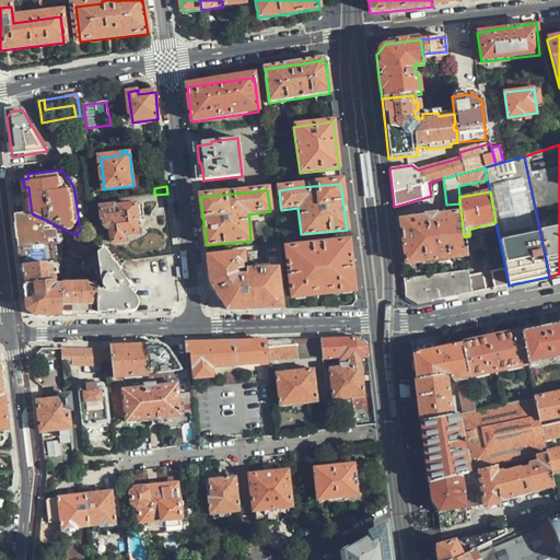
[(139,213),(138,207),(113,209),(113,208),(102,209),(103,219),(104,219),(104,226),(108,230),(111,229),(112,243),(126,241),(125,236),(140,234),(139,220),(140,220),(139,213)]
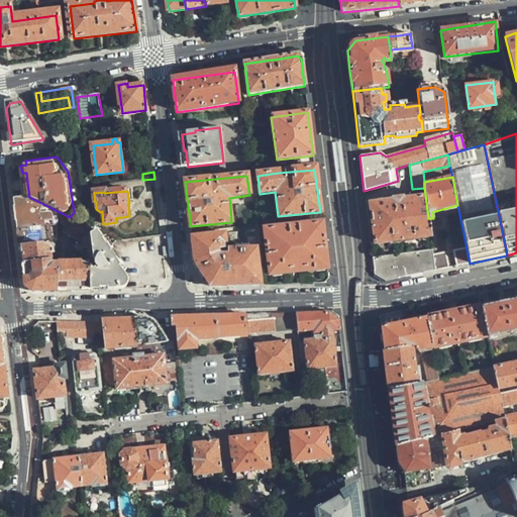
[(430,237),(428,218),(425,194),(404,198),(402,196),(392,198),(392,200),(369,203),(374,243),(430,237)]
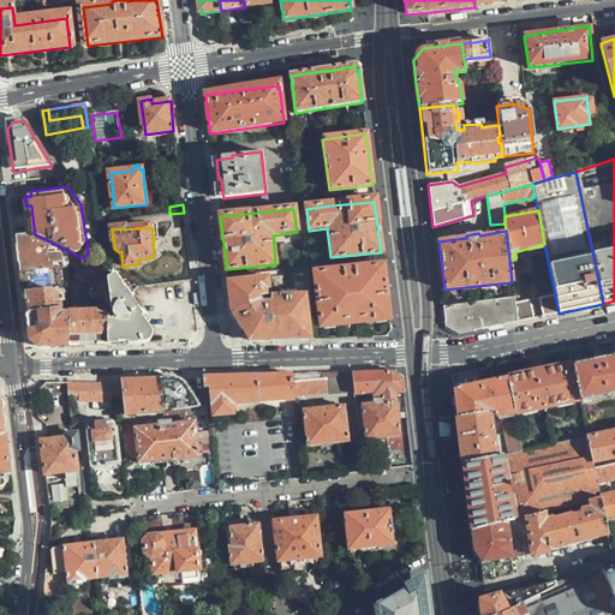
[(35,234),(17,237),(19,255),(22,272),(61,270),(70,269),(70,266),(71,252),(35,234)]
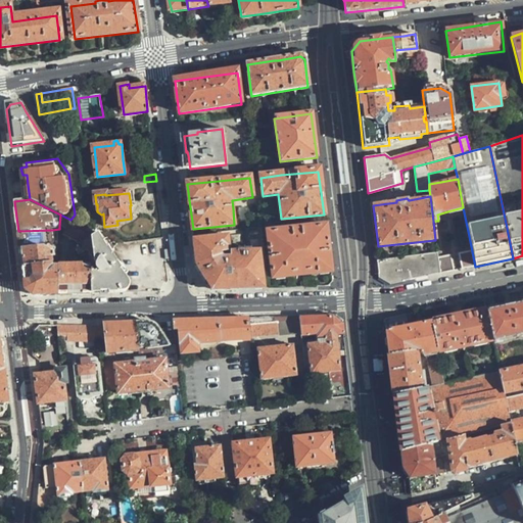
[(92,271),(92,294),(102,293),(123,293),(130,281),(103,239),(102,236),(92,231),(70,220),(60,215),(59,226),(68,230),(66,236),(82,244),(80,246),(85,253),(91,250),(99,263),(98,267),(98,270),(92,271)]
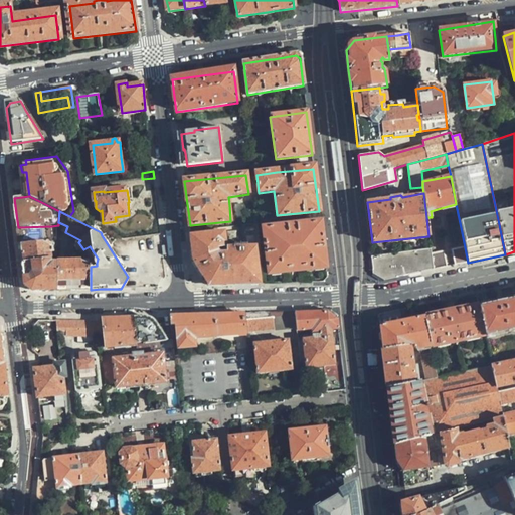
[(323,244),(320,221),(279,226),(265,227),(271,275),(293,272),(326,268),(323,244)]
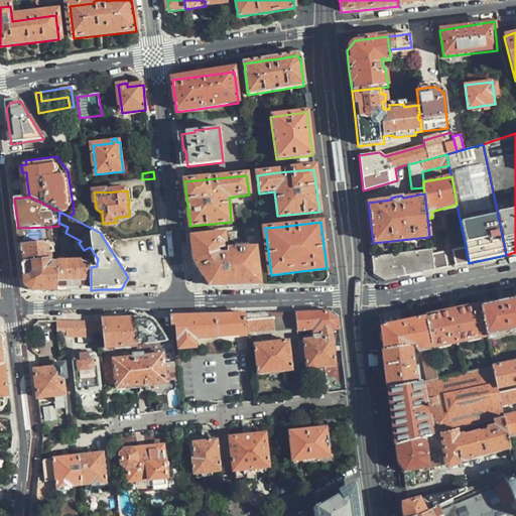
[(51,227),(18,228),(18,232),(20,245),(52,243),(51,227)]
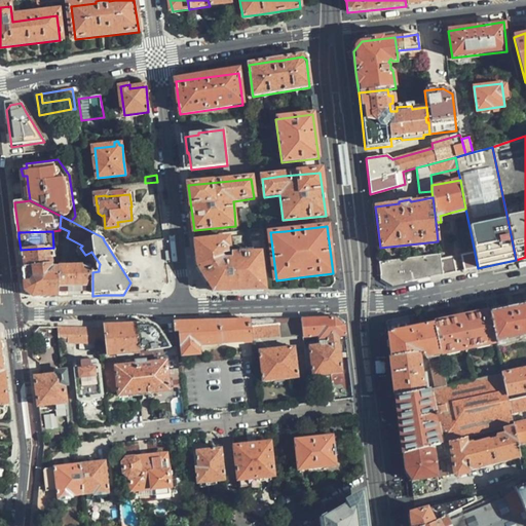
[(229,291),(265,290),(264,284),(258,234),(236,236),(195,241),(198,266),(213,291),(229,291)]
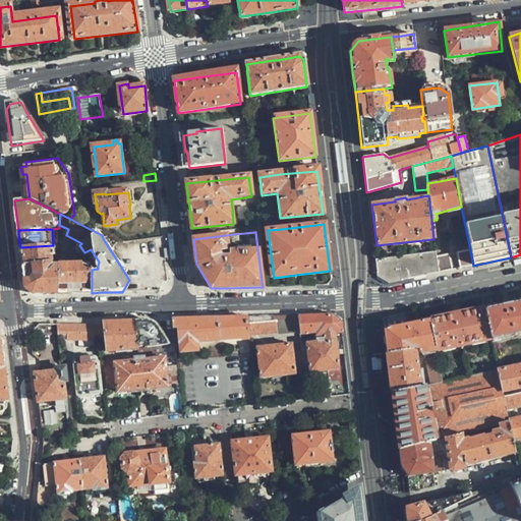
[(53,245),(20,247),(20,251),(22,266),(51,264),(52,264),(52,256),(54,255),(53,245)]
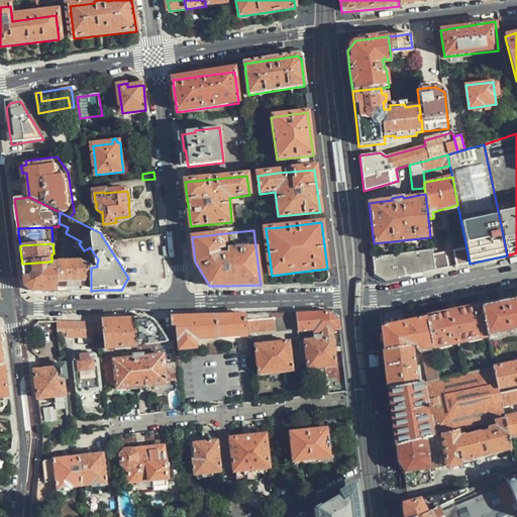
[(431,248),(372,257),(374,274),(386,281),(402,277),(434,271),(432,254),(431,248)]
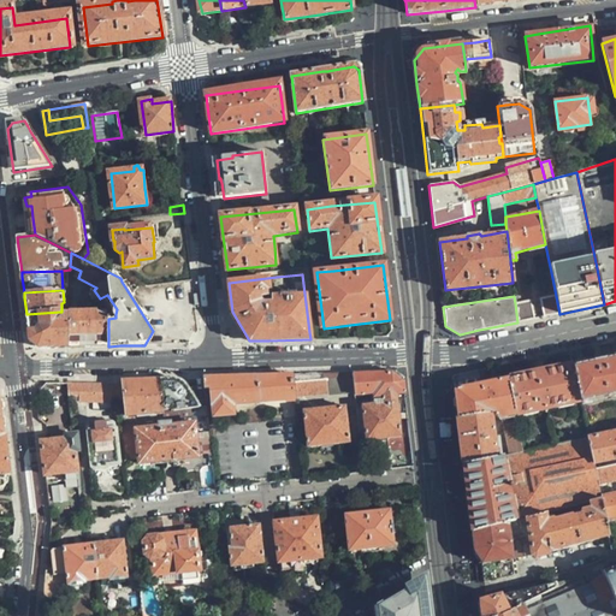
[(540,298),(543,317),(560,314),(556,296),(540,298)]
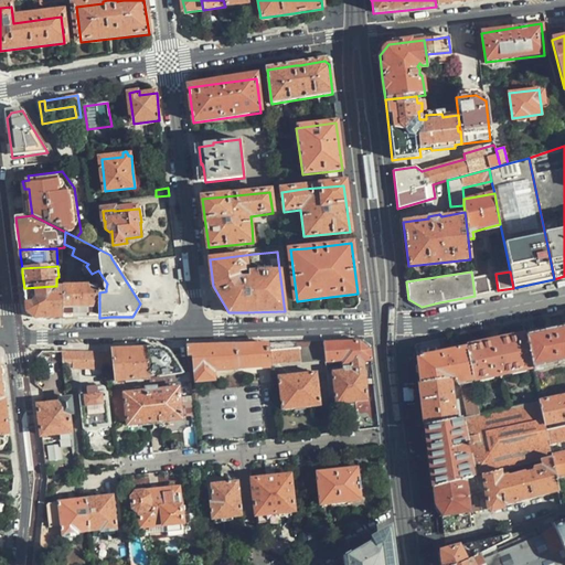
[(472,278),(475,296),(490,292),(487,275),(472,278)]
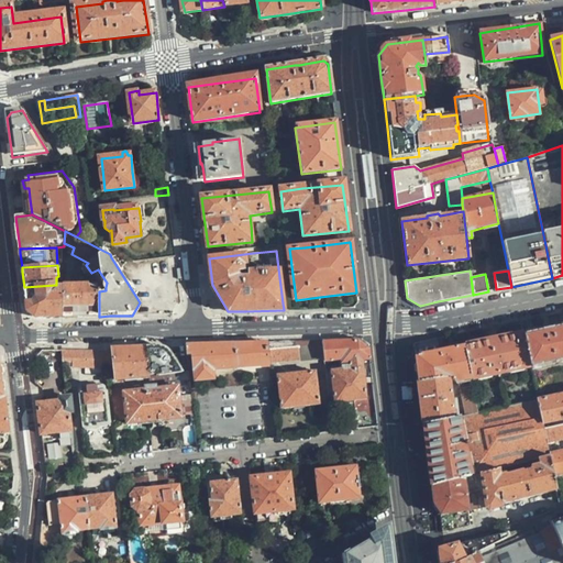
[(55,285),(24,287),(25,300),(26,309),(37,318),(63,318),(63,288),(56,289),(55,285)]
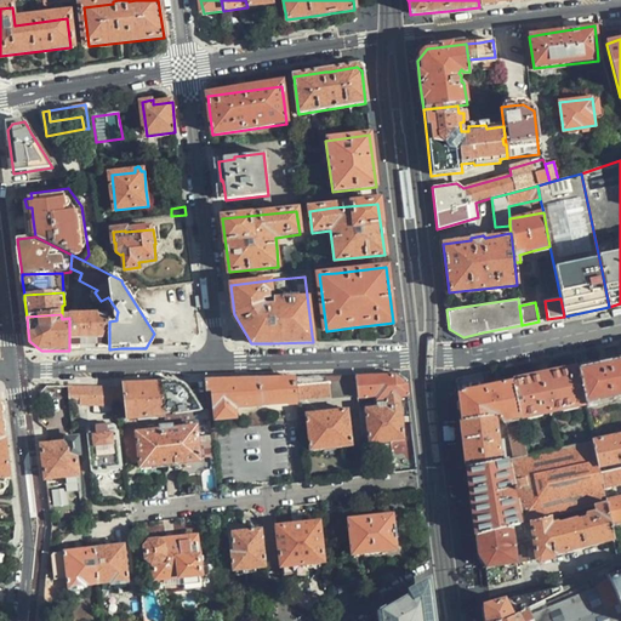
[(69,318),(69,351),(89,349),(109,349),(109,322),(109,317),(69,318)]
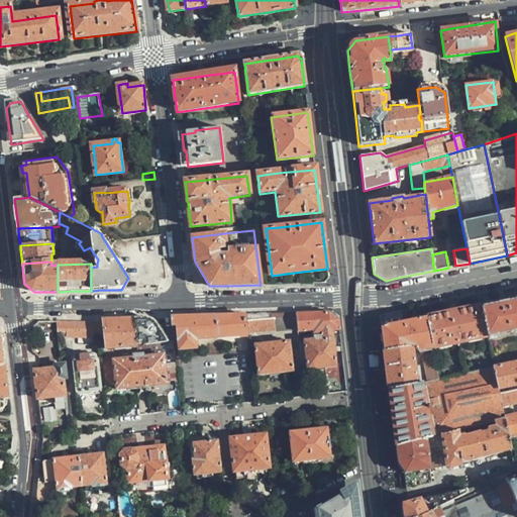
[(516,298),(502,302),(482,306),(488,336),(489,337),(516,331),(516,298)]
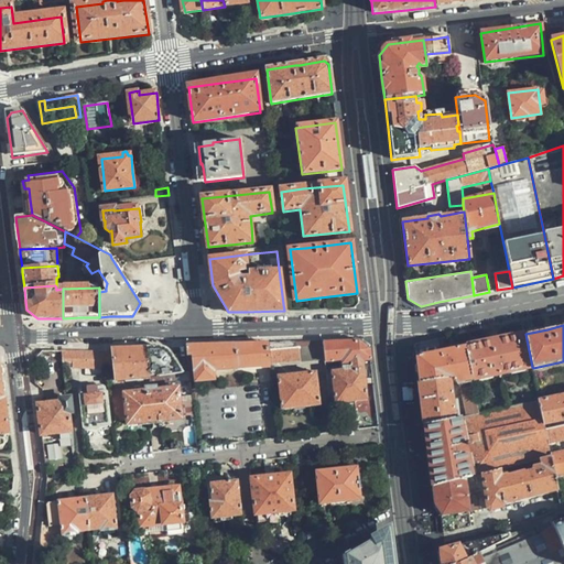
[(496,340),(465,347),(473,379),(532,367),(525,334),(496,340)]
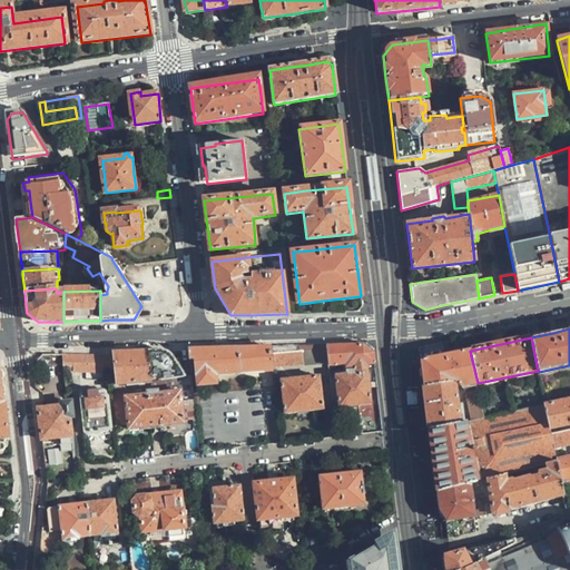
[(366,365),(375,364),(373,353),(367,349),(363,344),(332,345),(327,345),(327,350),(330,366),(346,364),(347,367),(355,366),(366,365)]
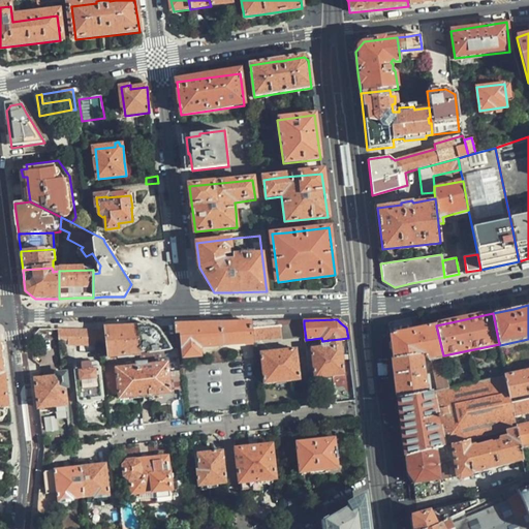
[(236,323),(219,323),(221,345),(248,343),(255,343),(255,341),(253,329),(252,322),(236,323)]
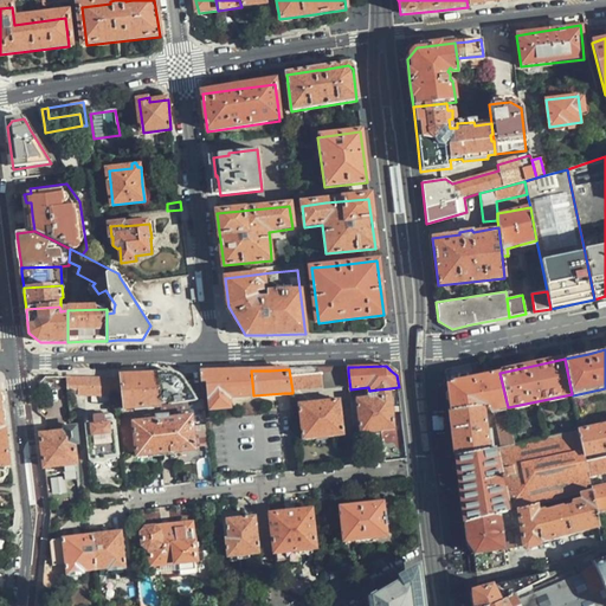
[(229,372),(200,373),(201,381),(206,380),(210,410),(229,407),(229,398),(253,395),(251,371),(229,372)]
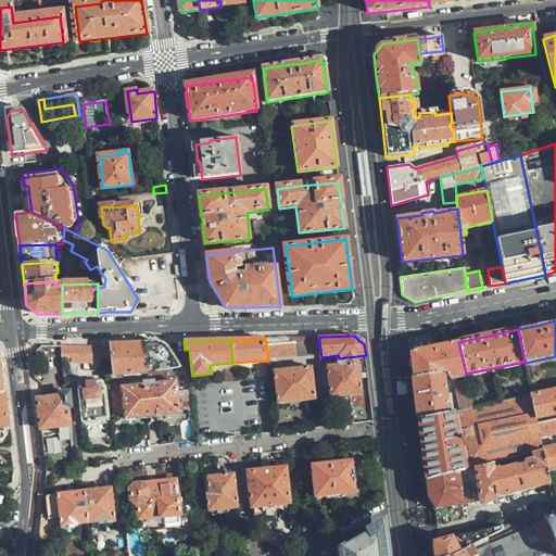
[(149,342),(144,343),(149,375),(180,374),(175,363),(167,349),(158,342),(149,342)]
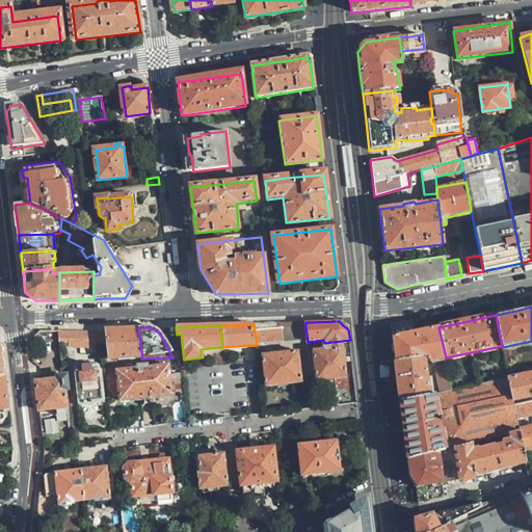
[(393,337),(396,362),(424,356),(428,355),(428,357),(429,360),(431,360),(433,360),(436,358),(436,360),(435,363),(435,365),(446,363),(446,357),(439,327),(417,331),(393,337)]
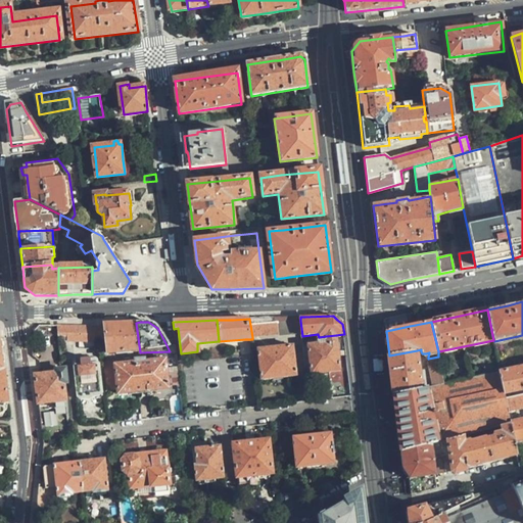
[(100,324),(100,325),(101,335),(102,354),(140,352),(136,323),(117,323),(100,324)]
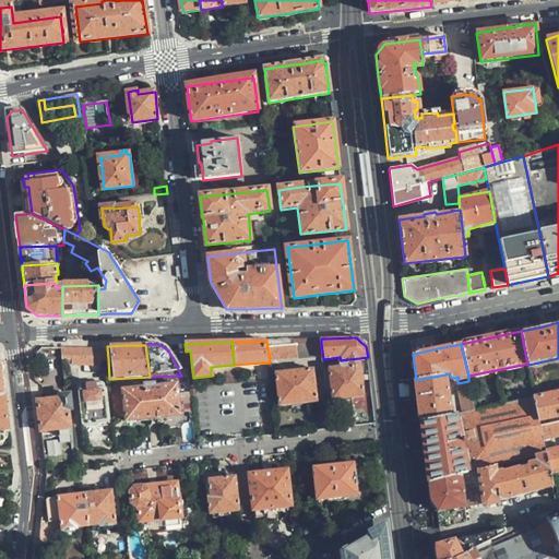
[(296,345),(268,347),(270,360),(299,357),(298,345),(296,345)]
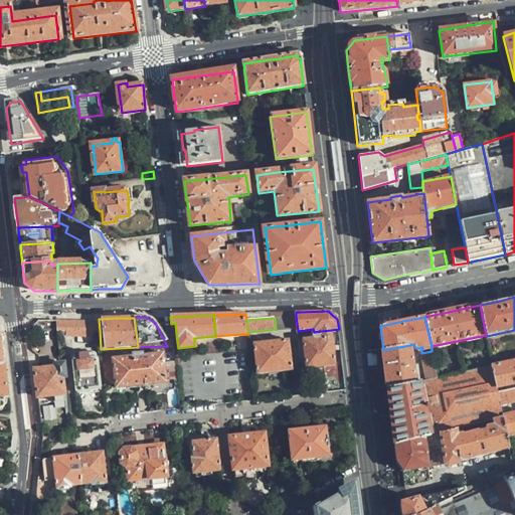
[(66,320),(58,320),(57,330),(66,330),(66,320)]
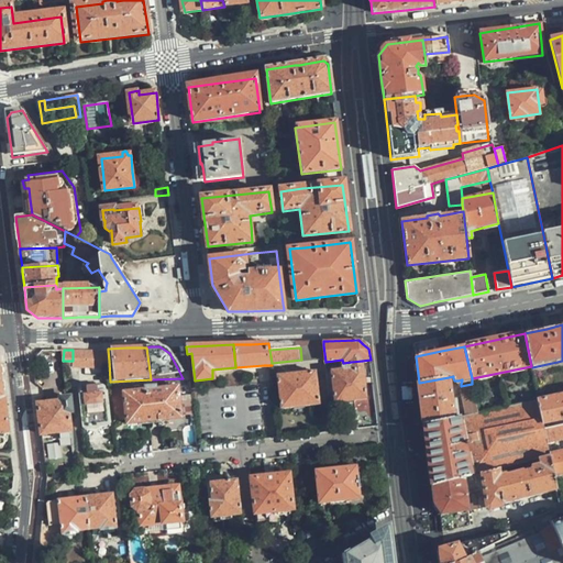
[(101,361),(101,350),(73,350),(73,361),(73,366),(101,366),(101,361)]
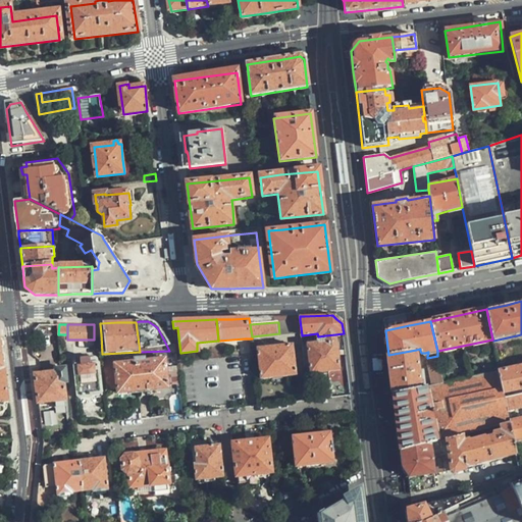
[(340,369),(335,334),(325,335),(325,338),(319,340),(319,343),(309,344),(312,372),(322,371),(327,370),(340,369)]
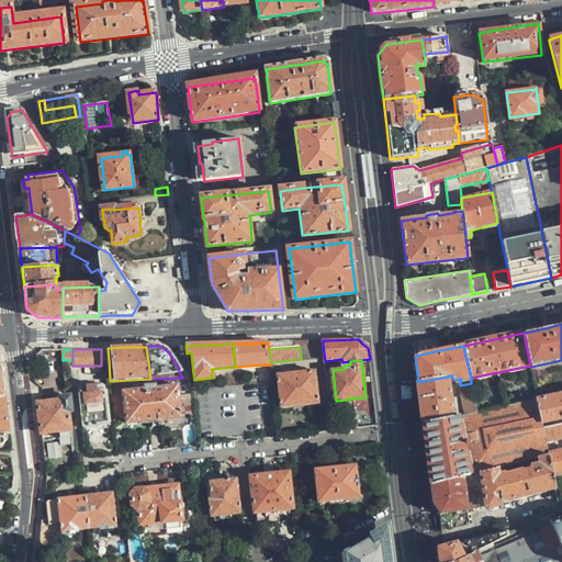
[(319,402),(316,368),(280,372),(283,406),(303,404),(319,402)]
